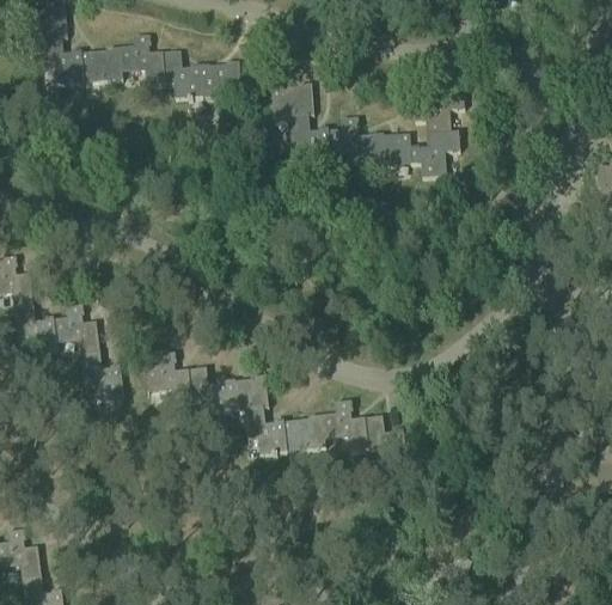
[(28,40),(42,38),(61,37),(67,37),(65,5),(50,6),(50,8),(34,10),(34,7),(25,7),(28,40)]
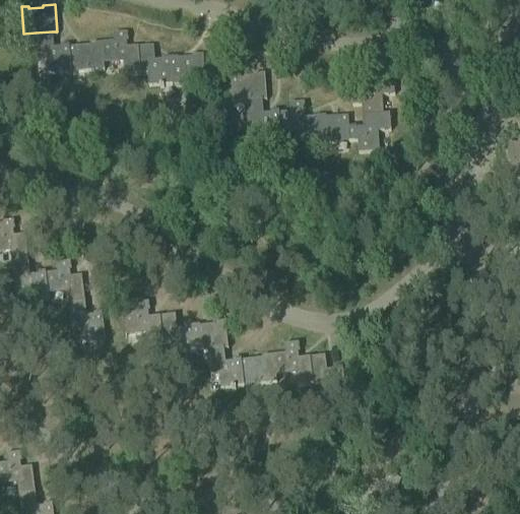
[(139,70),(137,44),(127,44),(126,37),(128,37),(127,28),(112,29),(113,39),(102,40),(104,60),(122,59),(123,72),(139,70)]
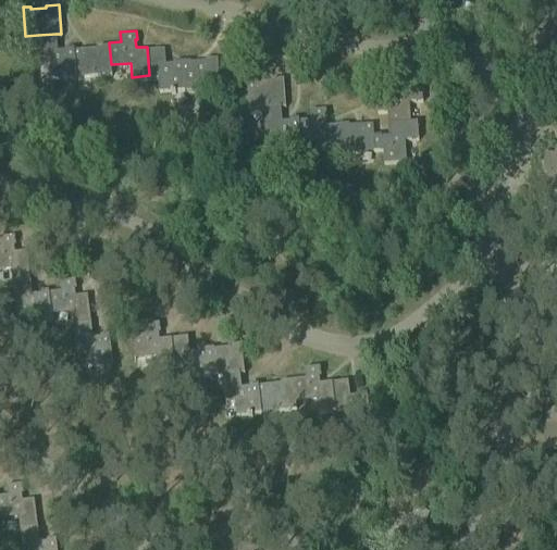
[(75,74),(74,47),(74,45),(64,46),(64,48),(57,48),(56,34),(38,35),(40,63),(49,62),(50,76),(62,75),(63,77),(66,77),(66,75),(75,74)]
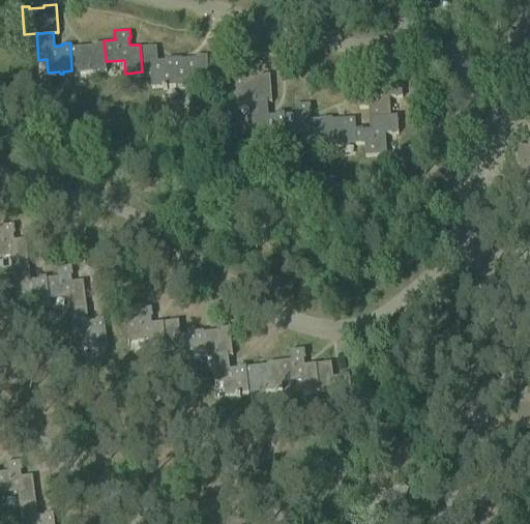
[(106,67),(106,61),(104,40),(91,41),(91,44),(70,45),(71,70),(106,67)]
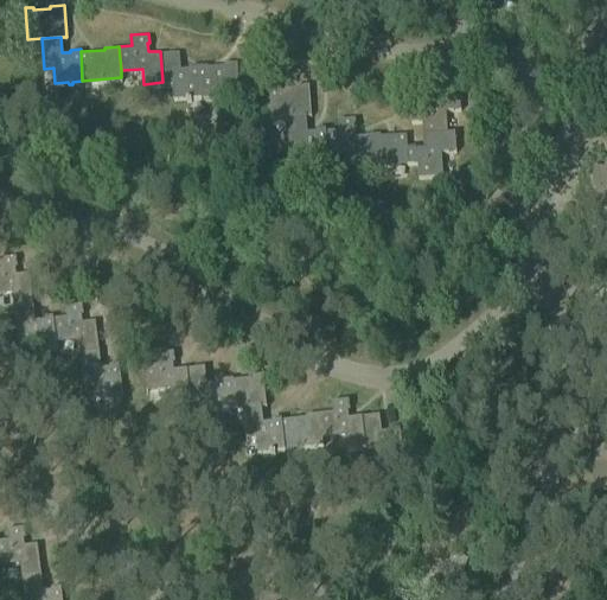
[(179,49),(160,51),(163,82),(172,82),(173,96),(186,95),(186,97),(191,97),(191,95),(200,95),(197,63),(189,63),(189,65),(180,66),(179,49)]
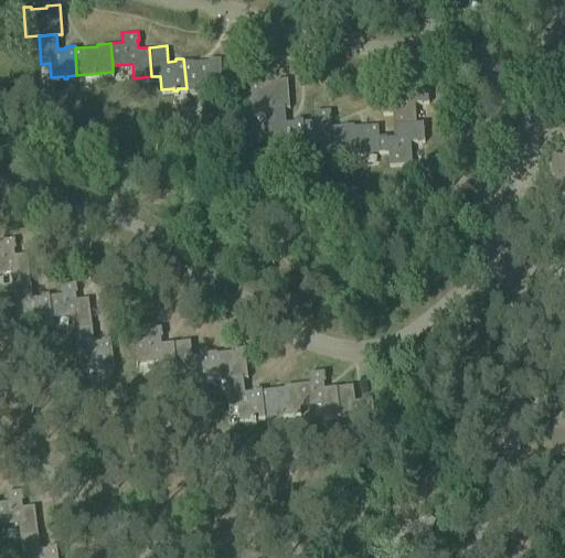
[(208,58),(198,60),(192,60),(192,57),(183,58),(187,88),(223,85),(220,55),(208,56),(208,58)]
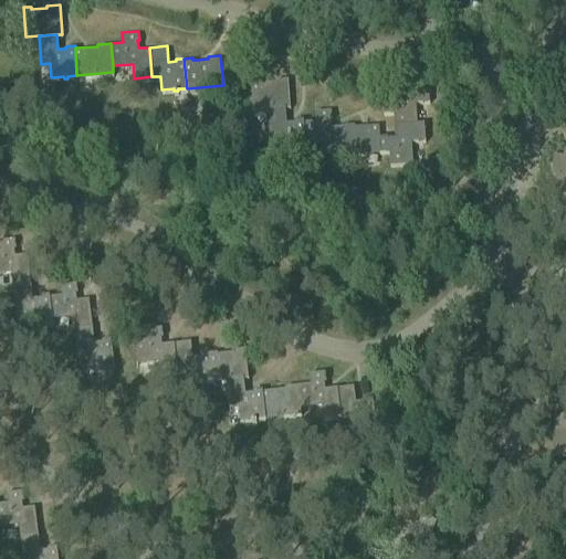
[(252,108),(266,107),(285,106),(290,105),(287,76),(274,77),(274,78),(260,80),(260,77),(250,78),(252,108)]
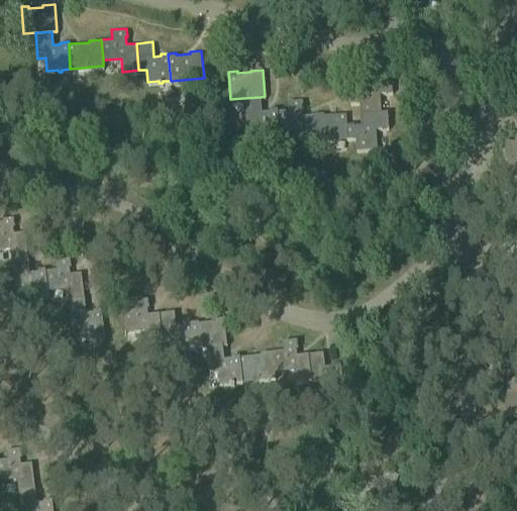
[(358,101),(359,112),(379,111),(377,92),(392,91),(391,75),(364,77),(365,88),(357,88),(357,87),(348,87),(350,102),(358,101)]
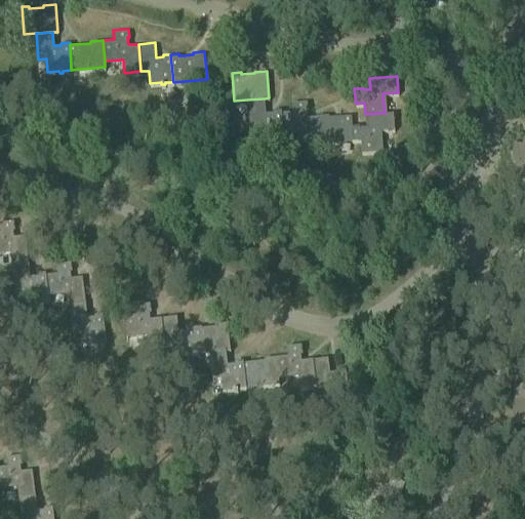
[(283,136),(283,131),(281,111),(281,109),(273,110),(273,112),(266,112),(265,98),(247,100),(249,126),(258,125),(259,138),(271,137),(271,140),(275,138),(274,137),(283,136)]
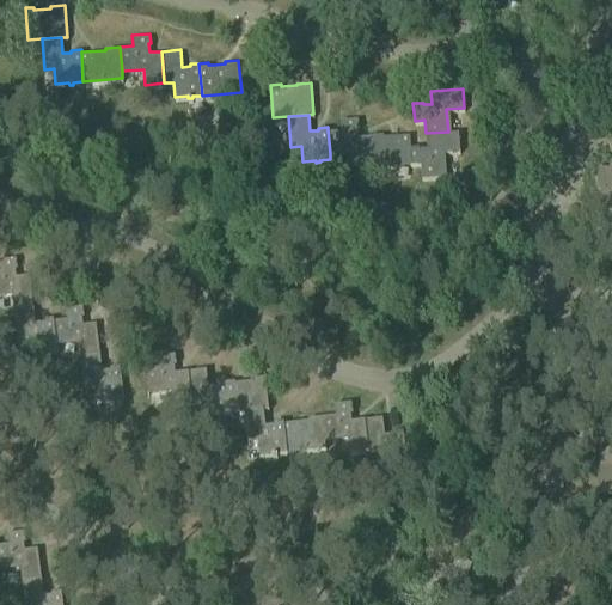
[(353,167),(372,166),(369,134),(356,135),(356,127),(359,126),(357,116),(340,117),(341,128),(328,129),(330,153),(352,152),(353,167)]
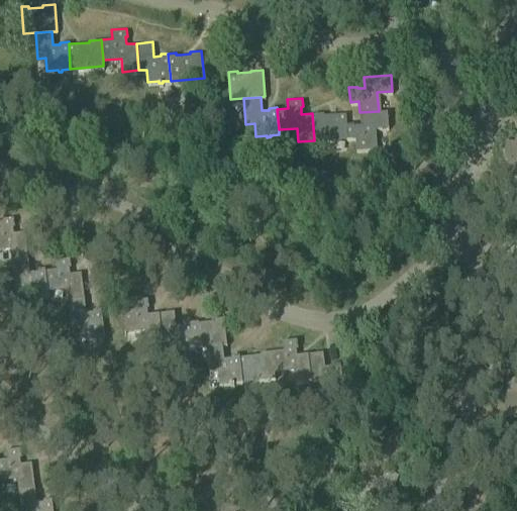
[(346,123),(347,137),(354,137),(355,149),(377,147),(376,127),(388,126),(387,110),(379,111),(359,112),(360,123),(353,124),(353,122),(346,123)]
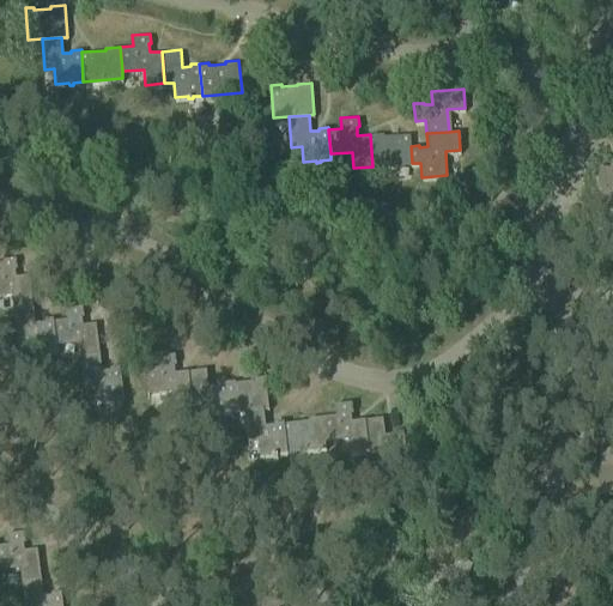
[(372,167),(412,163),(411,146),(410,133),(383,135),(383,133),(370,134),(372,167)]
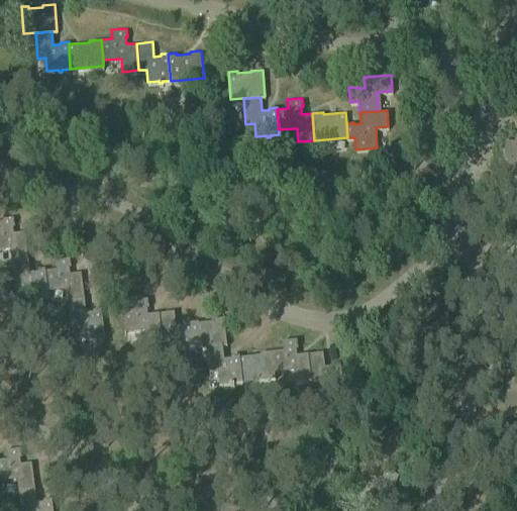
[(516,133),(514,133),(514,139),(505,139),(503,159),(498,159),(496,176),(491,176),(490,191),(515,193),(516,178),(516,177),(516,133)]
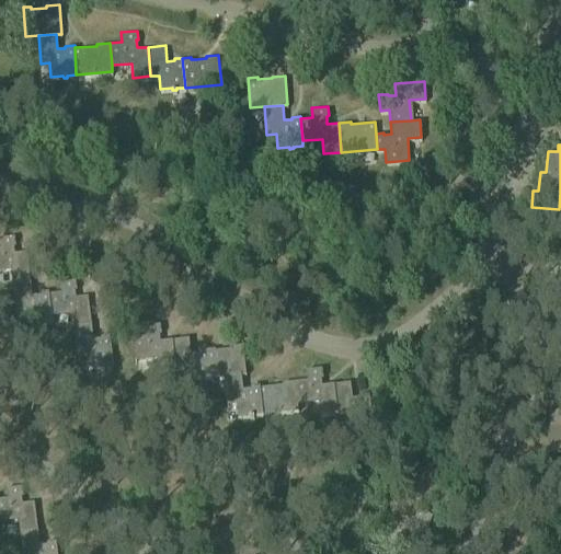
[(0,267),(11,267),(12,280),(30,278),(26,250),(14,251),(13,243),(15,243),(14,233),(0,235),(0,267)]
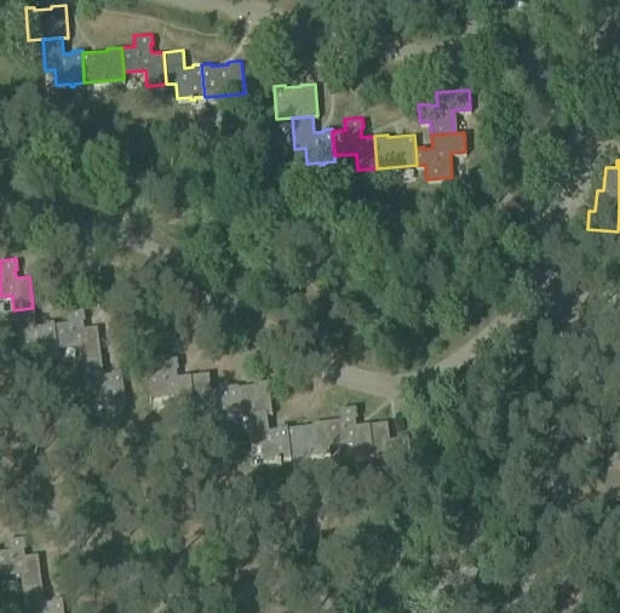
[(57,353),(57,347),(53,322),(53,320),(44,321),(44,324),(35,325),(33,308),(13,310),(17,342),(28,341),(29,356),(42,354),(42,356),(47,355),(47,354),(57,353)]
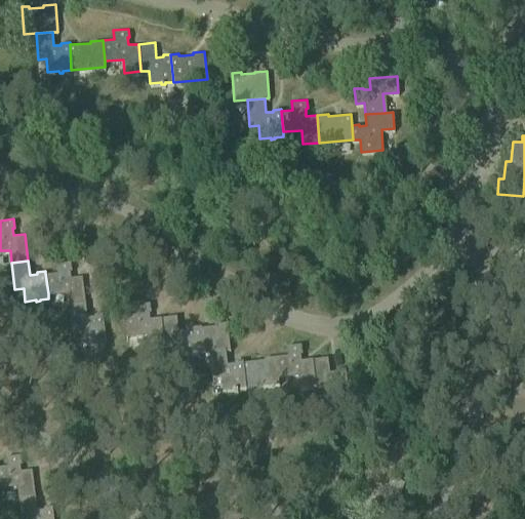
[(68,291),(69,304),(85,302),(82,275),(71,276),(70,269),(72,269),(71,261),(55,263),(56,271),(45,273),(48,293),(68,291)]
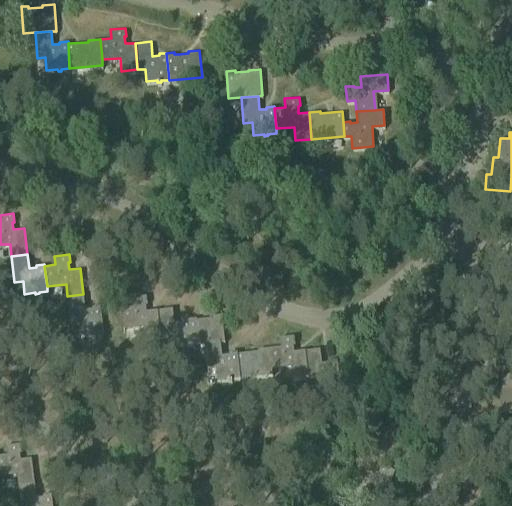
[(83,294),(67,296),(70,322),(78,321),(80,334),(91,333),(91,334),(95,334),(95,332),(103,331),(100,304),(92,305),(92,307),(85,308),(83,294)]
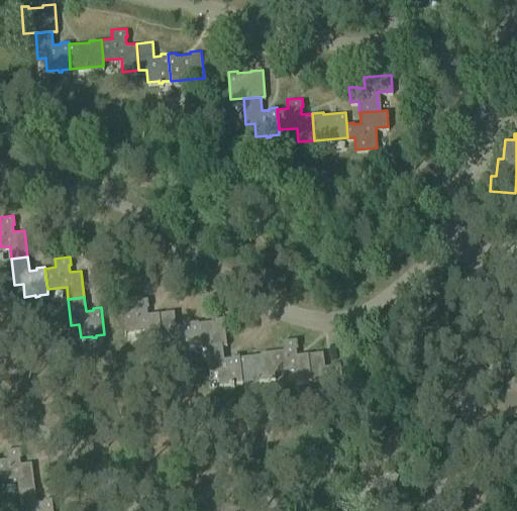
[(145,340),(162,338),(158,311),(147,313),(146,306),(148,305),(147,297),(132,299),(133,308),(121,309),(124,330),(143,327),(145,340)]
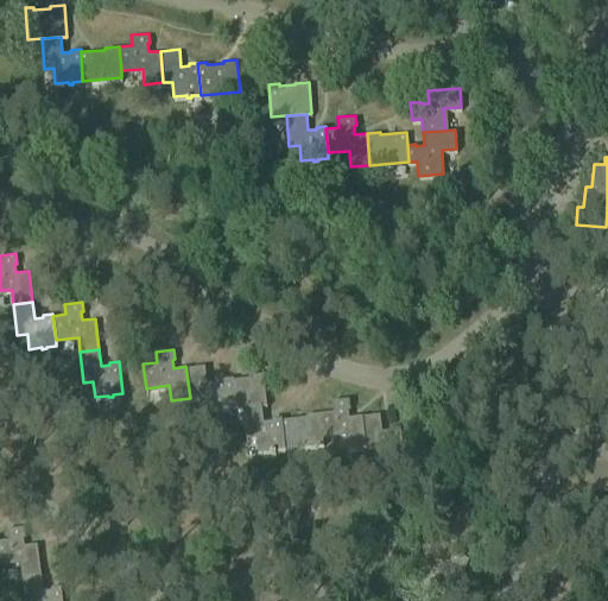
[(219,410),(227,409),(223,377),(215,378),(215,380),(207,381),(204,364),(185,366),(190,398),(198,397),(201,412),(214,411),(214,412),(219,412),(219,410)]
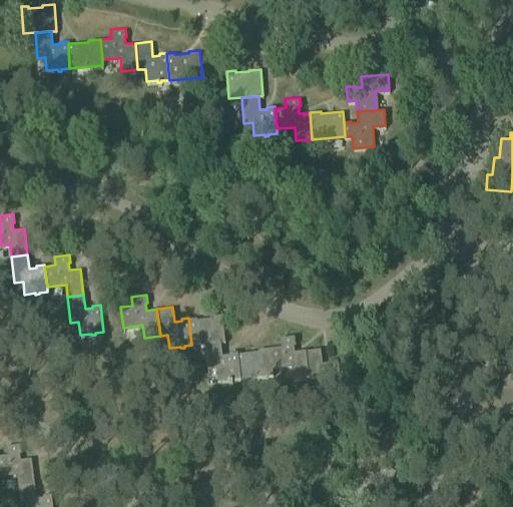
[(191,345),(204,344),(220,342),(224,341),(221,315),(209,316),(209,318),(196,319),(196,317),(188,318),(191,345)]
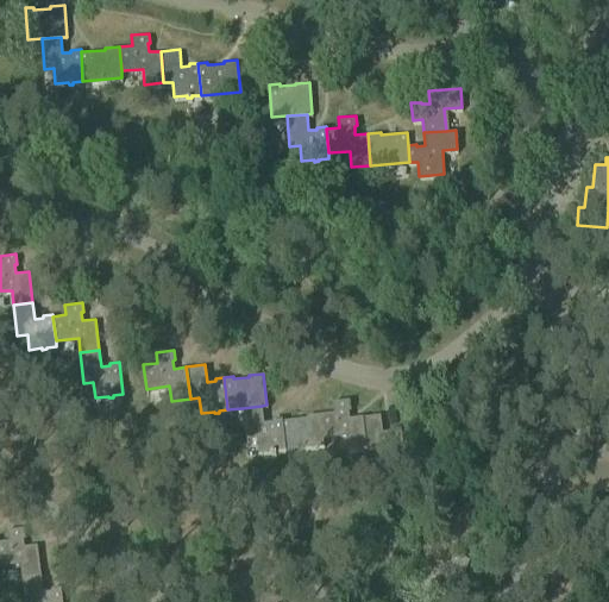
[(347,449),(365,446),(362,414),(349,416),(347,408),(351,408),(349,397),(332,400),(333,411),(320,412),(322,437),(345,434),(347,449)]
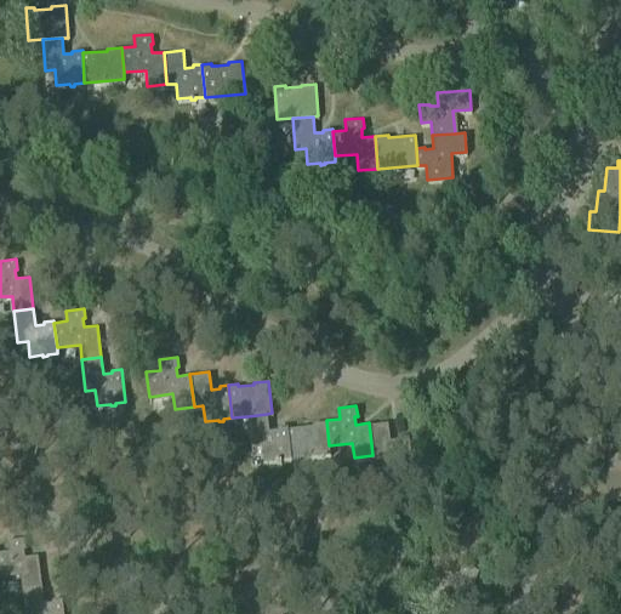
[(291,458),(288,427),(288,425),(277,426),(278,428),(268,430),(267,414),(248,416),(251,447),(261,445),(263,461),(275,460),(277,461),(281,461),(280,459),(291,458)]
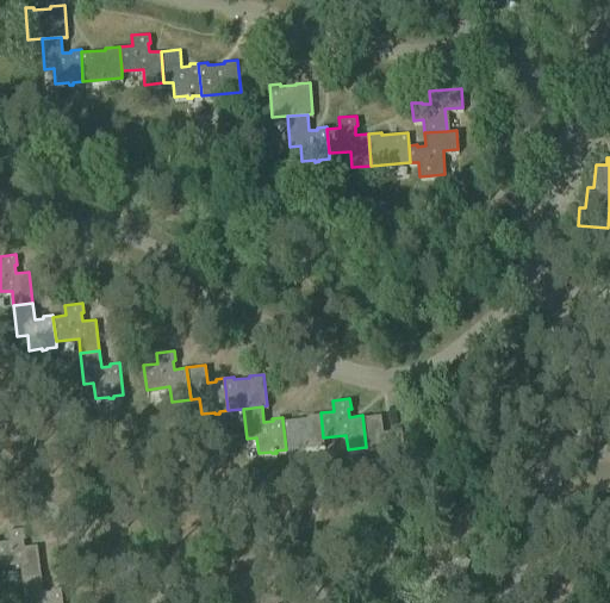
[(324,445),(323,437),(321,412),(306,415),(306,417),(282,420),(286,449),(324,445)]
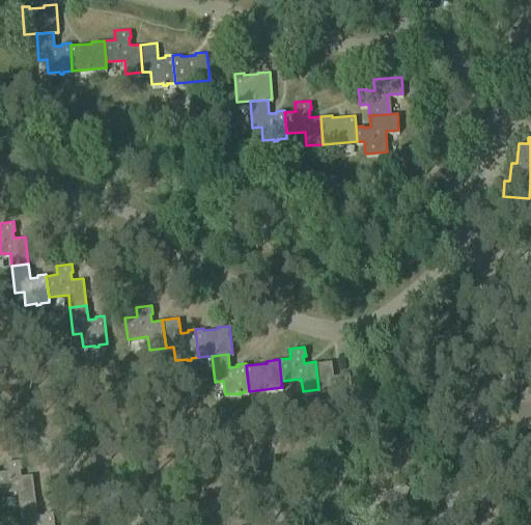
[(315,361),(318,389),(327,388),(328,402),(339,401),(340,403),(343,402),(343,399),(353,398),(348,370),(340,372),(340,375),(333,375),(331,360),(315,361)]
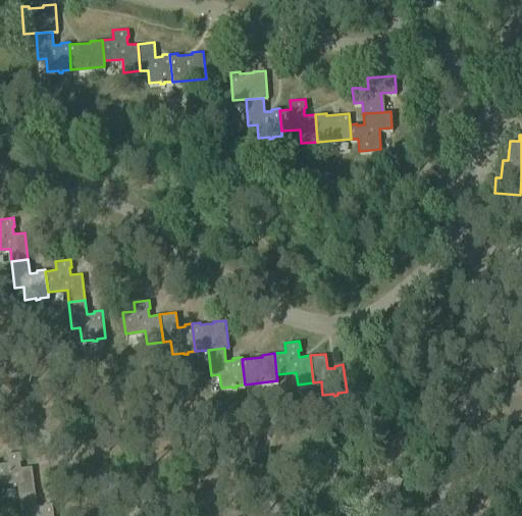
[(0,483),(16,481),(18,494),(35,492),(32,465),(20,466),(19,459),(21,459),(20,451),(5,453),(7,461),(0,462),(0,483)]
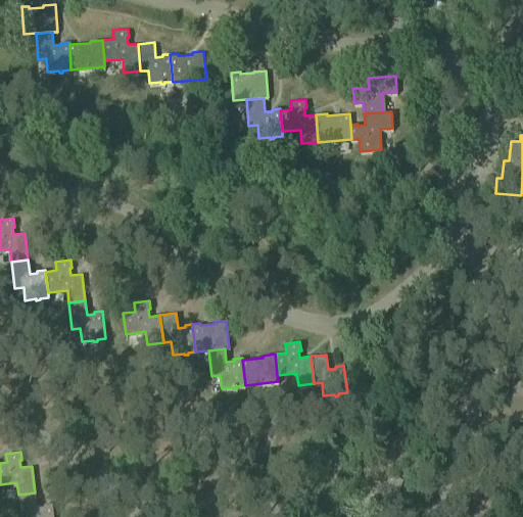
[(385,482),(399,486),(402,476),(389,472),(385,482)]
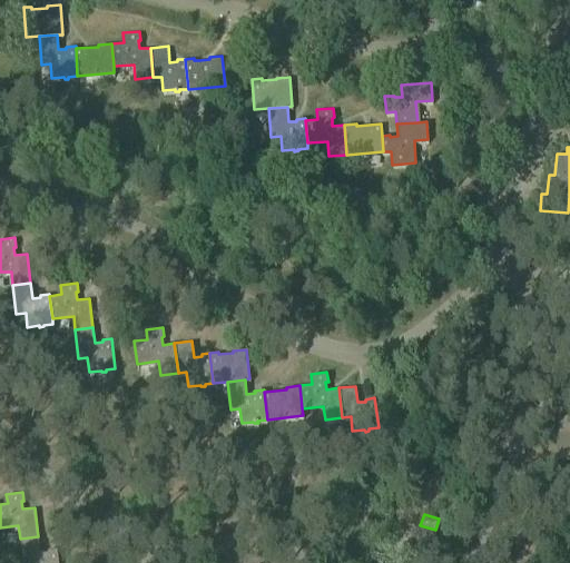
[(58,562),(57,547),(48,549),(48,551),(40,552),(38,536),(20,539),(22,562),(58,562)]
